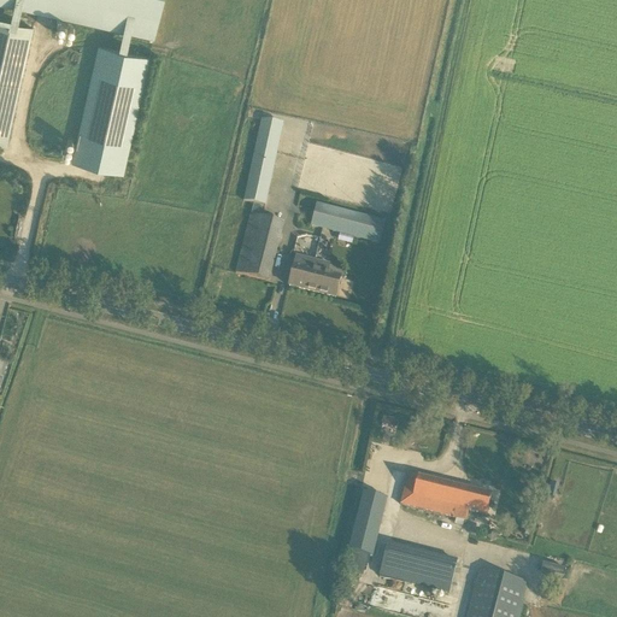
[(59,18),(59,21),(148,40),(148,37),(153,39),(162,0),(0,0),(0,6),(39,16),(40,13),(59,18)]
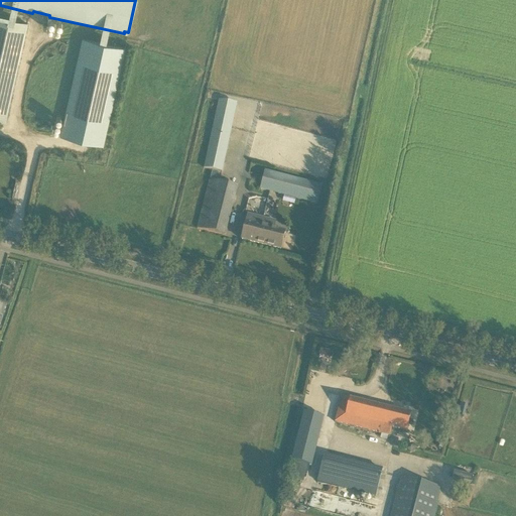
[(27,24),(0,17),(0,121),(5,123),(27,24)]
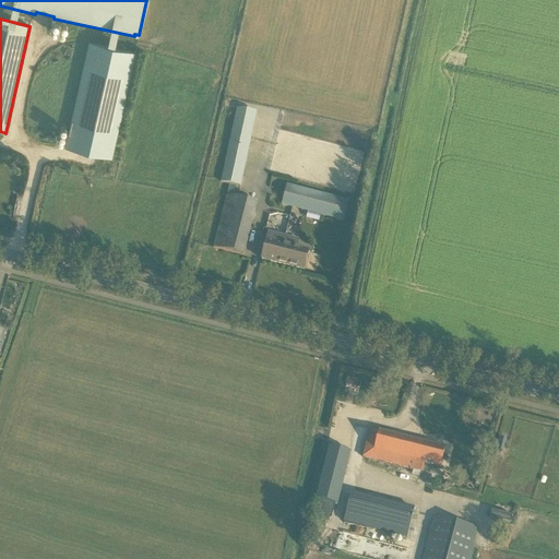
[(111,157),(135,51),(88,40),(64,147),(111,157)]
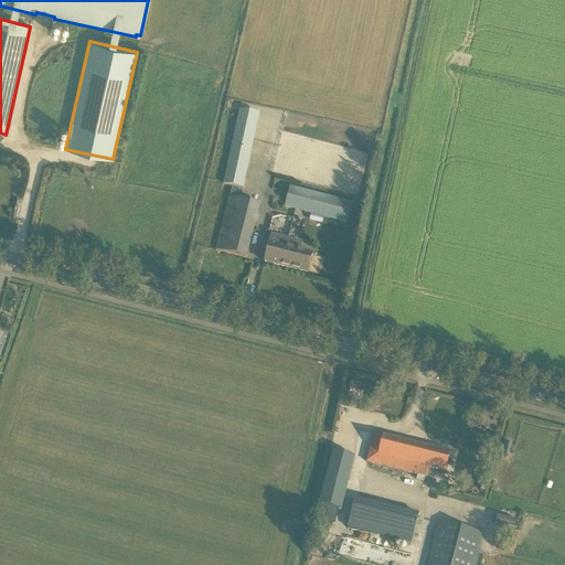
[(240,110),(223,184),(243,189),(259,114),(240,110)]
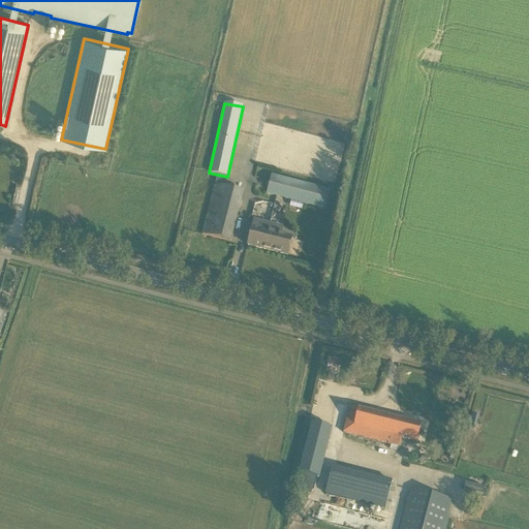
[(333,190),(272,176),(267,194),(327,210),(333,190)]
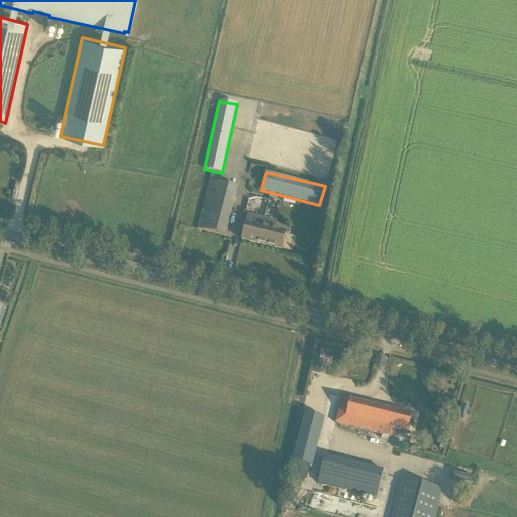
[(237,187),(210,180),(197,229),(225,236),(237,187)]
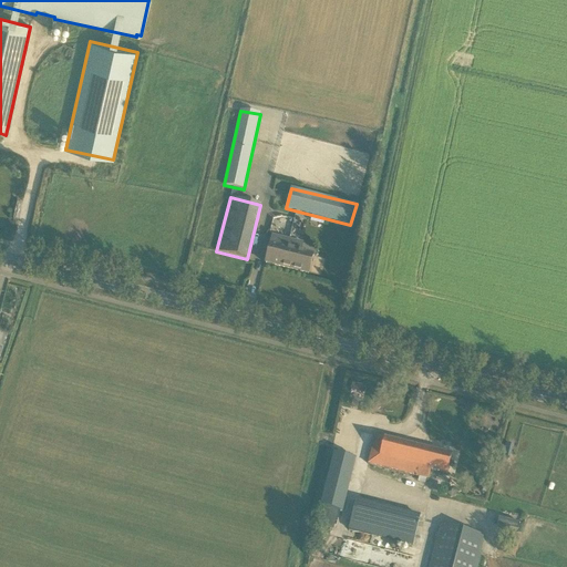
[(308,275),(313,255),(300,251),(302,243),(272,236),(265,264),(298,271),(298,270),(300,271),(299,272),(308,275)]
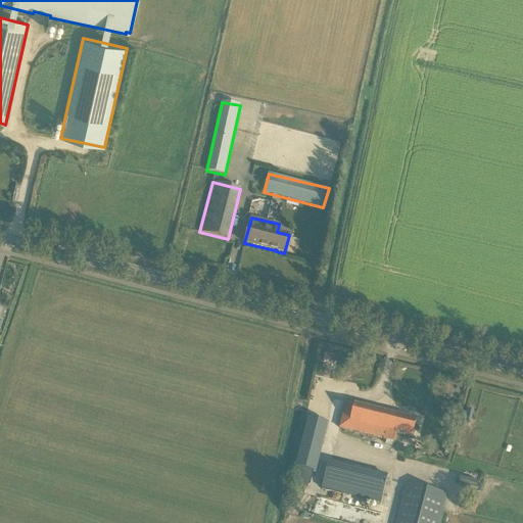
[(339,428),(386,440),(385,444),(392,446),(393,441),(394,442),(396,433),(412,437),(416,420),(346,401),(339,428)]
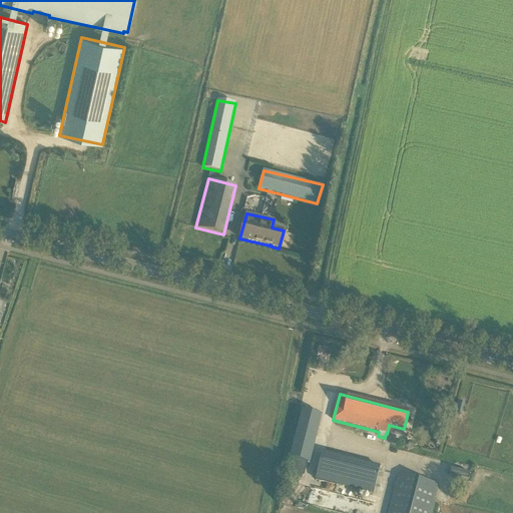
[(305,479),(318,414),(299,410),(285,475),(305,479)]
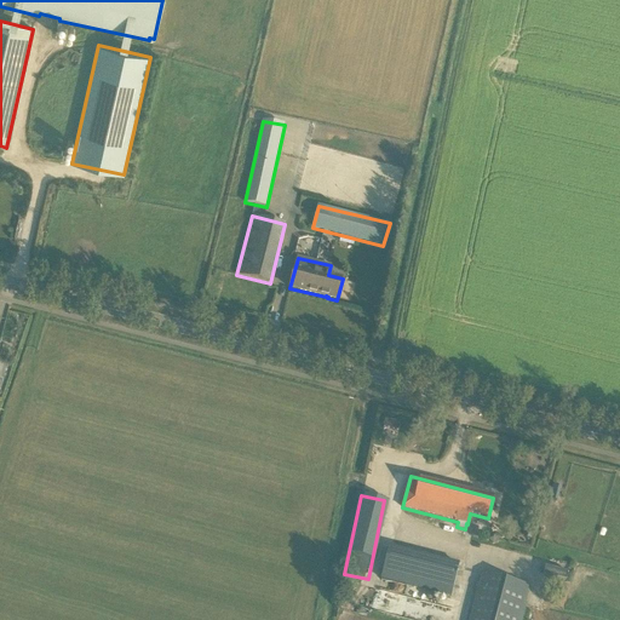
[(380,579),(451,596),(459,563),(389,545),(380,579)]
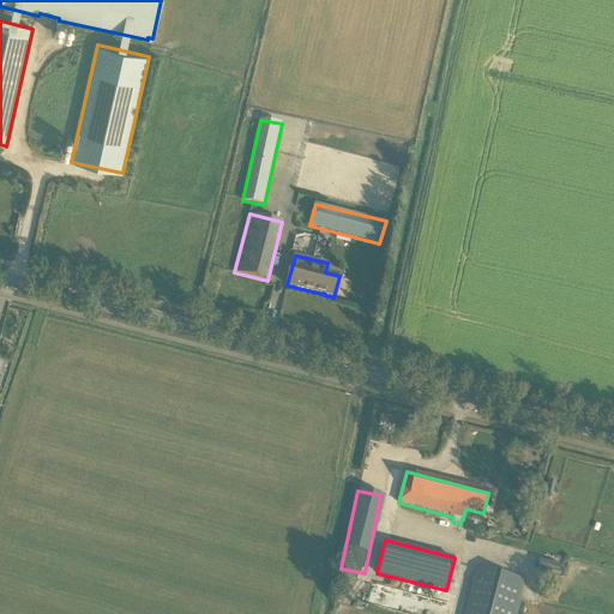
[(516,613),(524,581),(477,569),(465,613),(516,613)]
